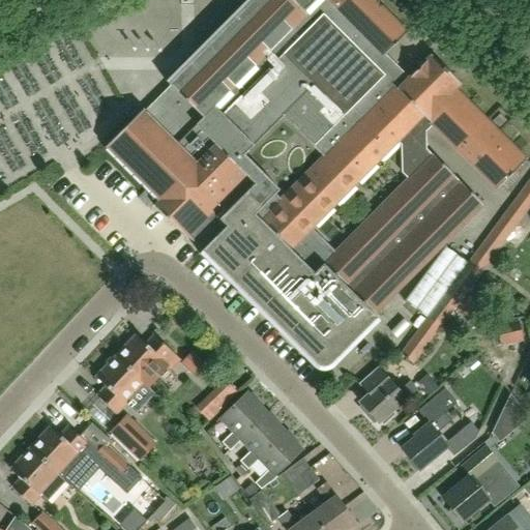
[(324,367),(326,367),(328,366),(330,366),(331,364),(332,364),(378,319),(374,315),(375,314),(325,264),(337,253),(313,228),(400,142),(403,146),(404,173),(410,179),(434,156),(428,150),(427,133),(434,125),(498,190),(528,160),(457,90),(462,85),(434,56),(409,80),(386,56),(410,32),(378,0),(254,0),(188,65),(170,84),(173,86),(147,112),(144,109),(107,146),(160,200),(155,206),(187,238),(188,237),(316,364),(317,364),(318,366),(320,366),(322,367),(324,367)]
